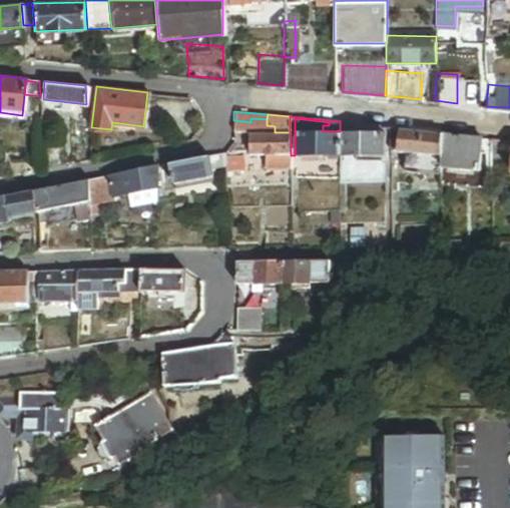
[(247,133),(275,132),(275,126),(267,125),(267,119),(250,118),(250,122),(235,120),(234,132),(247,133)]
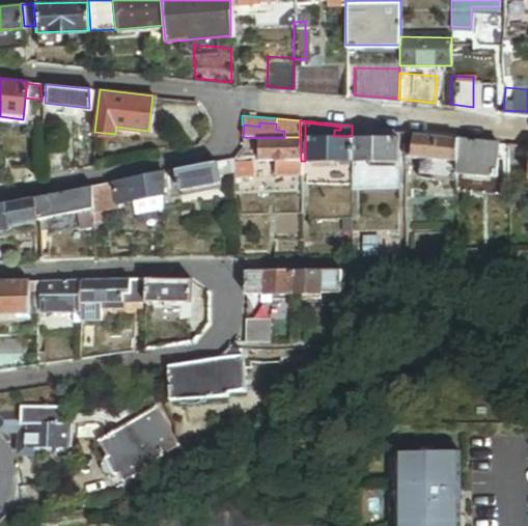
[(305,137),(334,136),(334,130),(340,130),(340,127),(305,122),(305,137)]
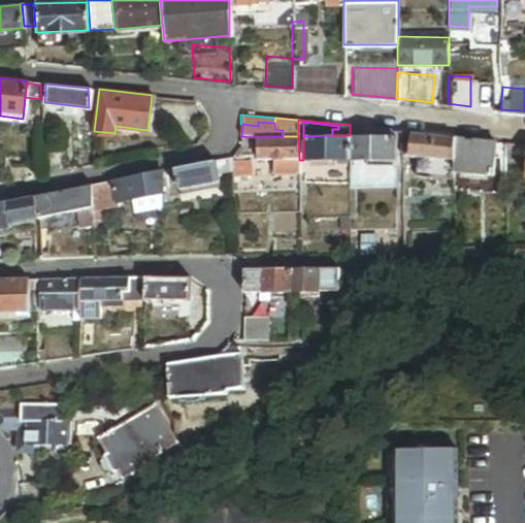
[(387,128),(350,125),(350,135),(387,134),(387,128)]
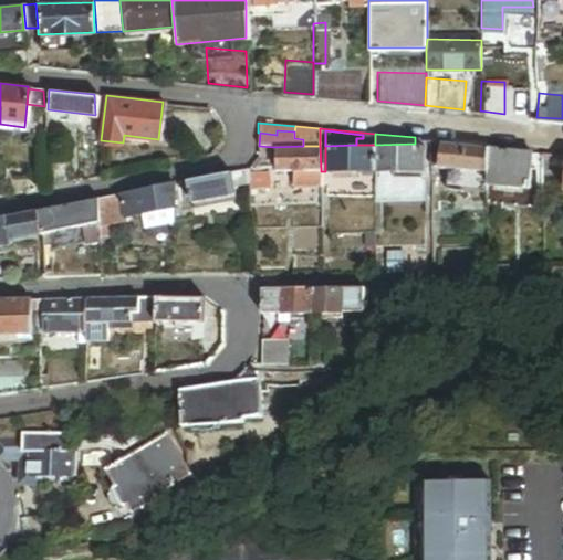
[(444,140),(429,139),(430,162),(444,165),(444,140)]
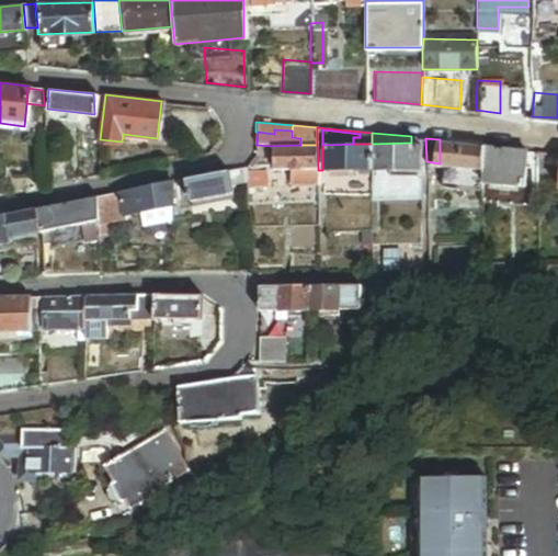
[(480,167),(480,143),(440,139),(440,163),(444,163),(478,167),(480,167)]
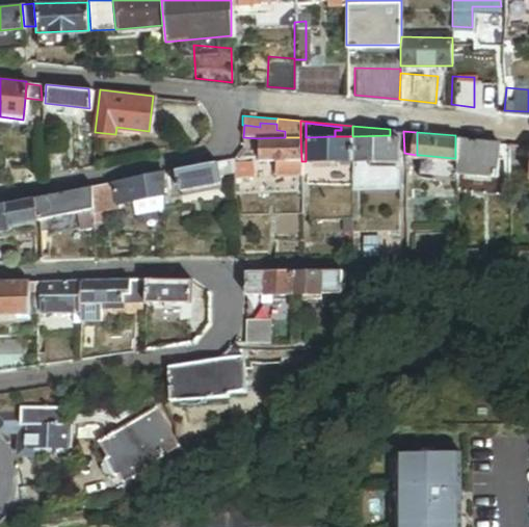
[(390,135),(352,136),(352,159),(399,158),(398,134),(390,135)]
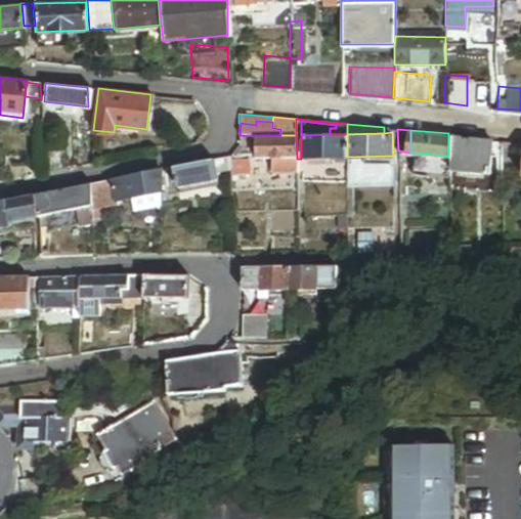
[(488,137),(448,133),(448,156),(449,165),(485,169),(488,137)]
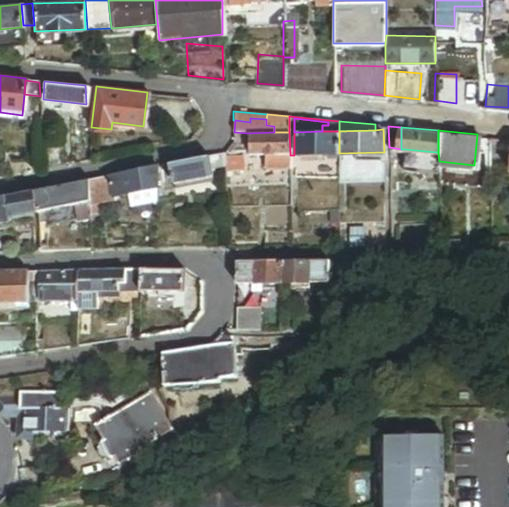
[(294,132),(294,155),(339,153),(339,131),(322,131),(294,132)]
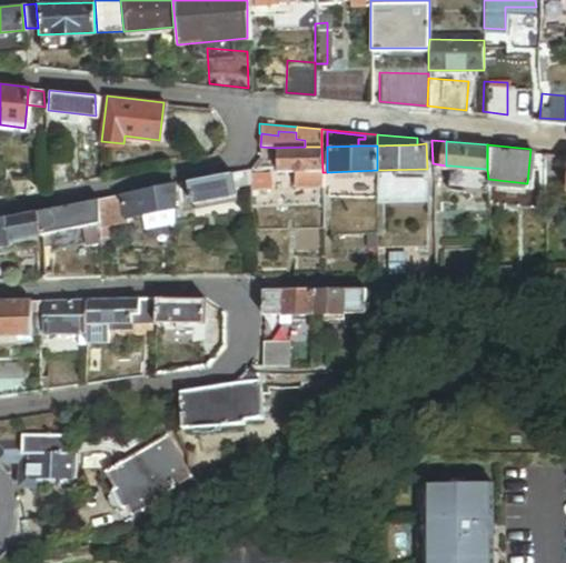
[(323,170),(321,147),(305,147),(275,148),(275,170),(291,170),(323,170)]
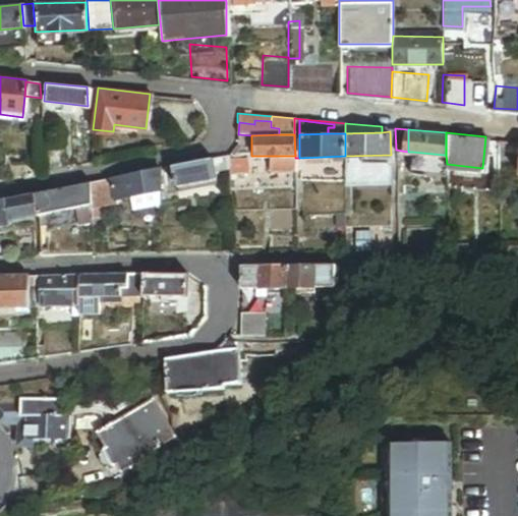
[(443,171),(444,155),(412,152),(410,167),(443,171)]
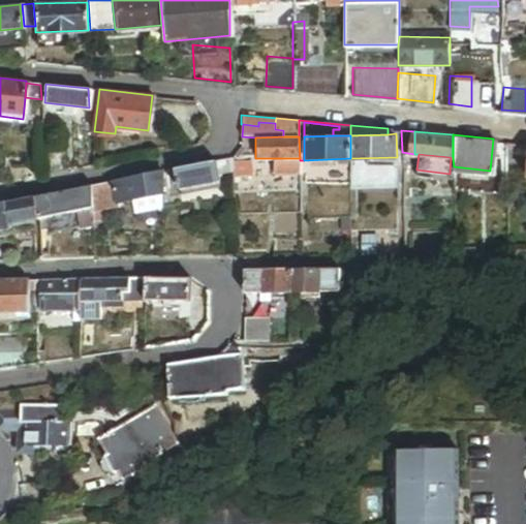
[(214,159),(217,172),(230,168),(230,158),(230,156),(214,159)]
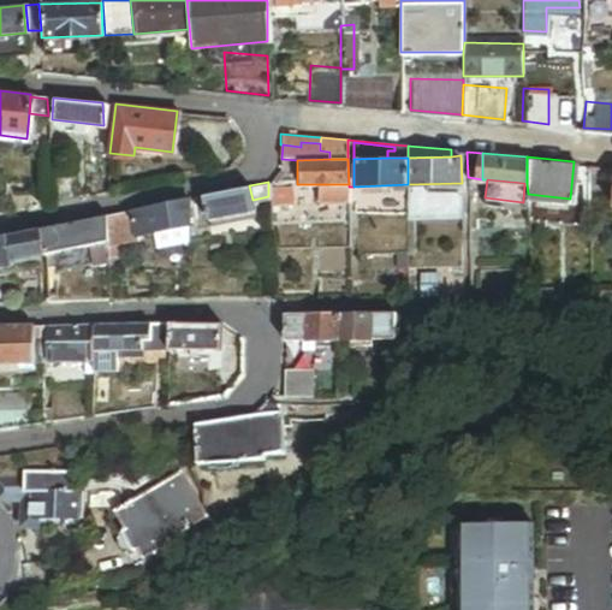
[(73,183),(49,188),(49,200),(73,195),(73,183)]
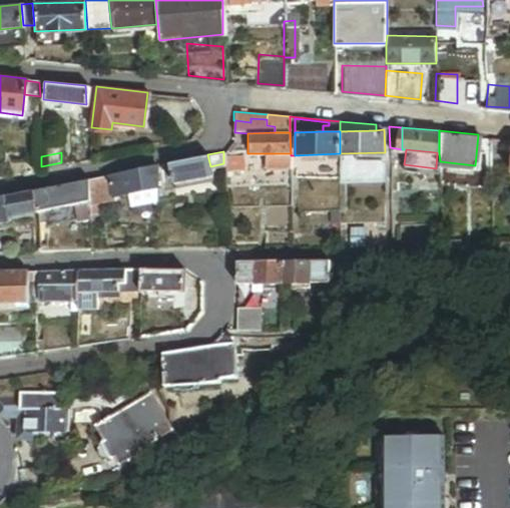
[(223,163),(224,171),(240,171),(240,153),(223,153),(223,163)]
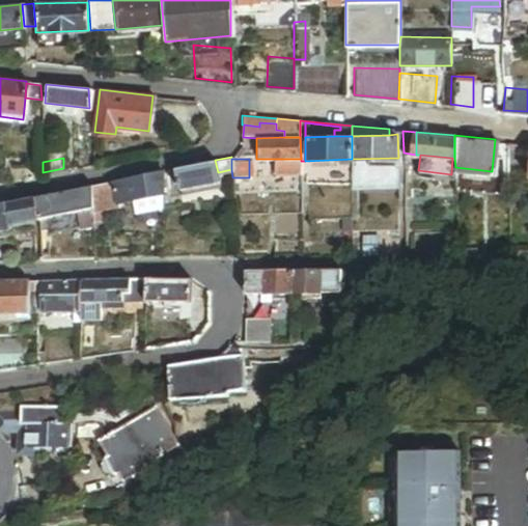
[(272,168),(301,168),(301,161),(301,159),(272,159),(272,168)]
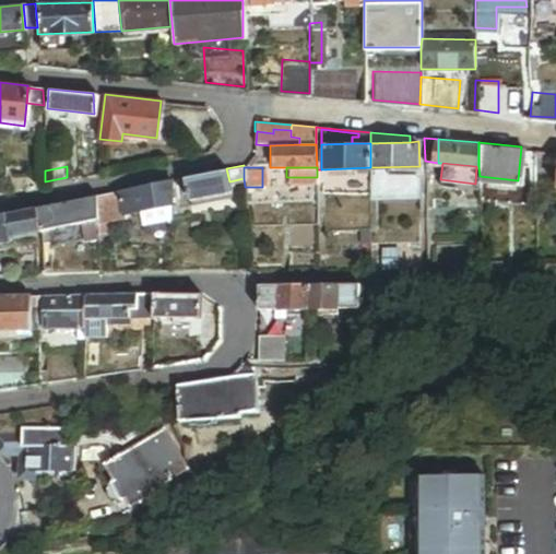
[(229,181),(226,168),(182,177),(187,198),(231,189),(229,181)]
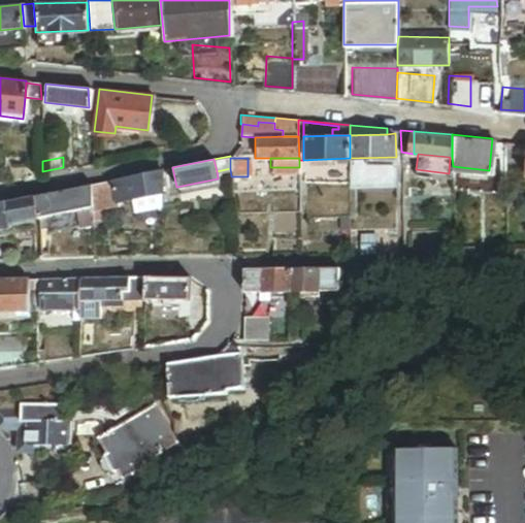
[(160,192),(159,169),(112,178),(117,200),(127,198),(158,192),(160,192)]
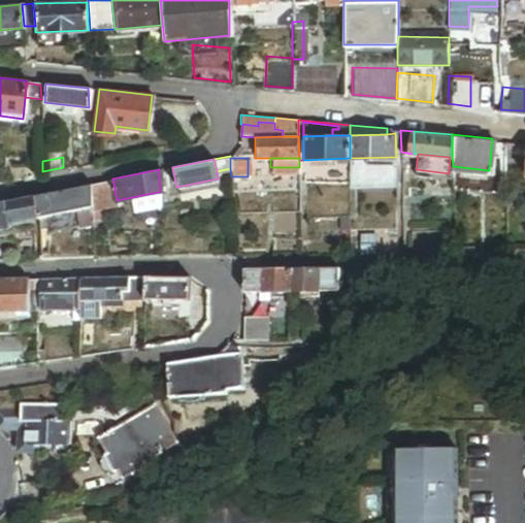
[(117,200),(112,178),(90,183),(91,204),(91,206),(93,206),(100,205),(103,205),(103,203),(117,200)]
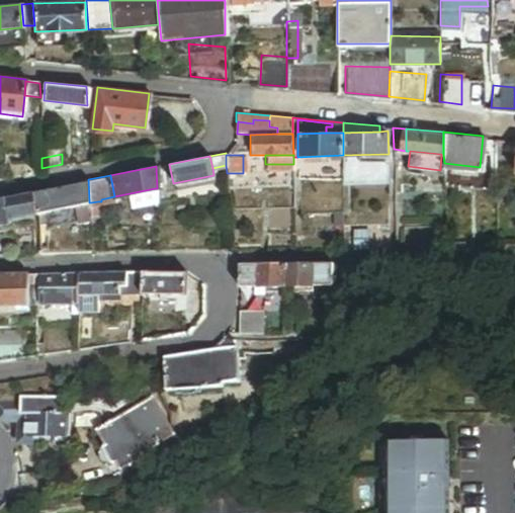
[(89,200),(88,179),(72,182),(74,203),(78,202),(88,200),(89,200)]
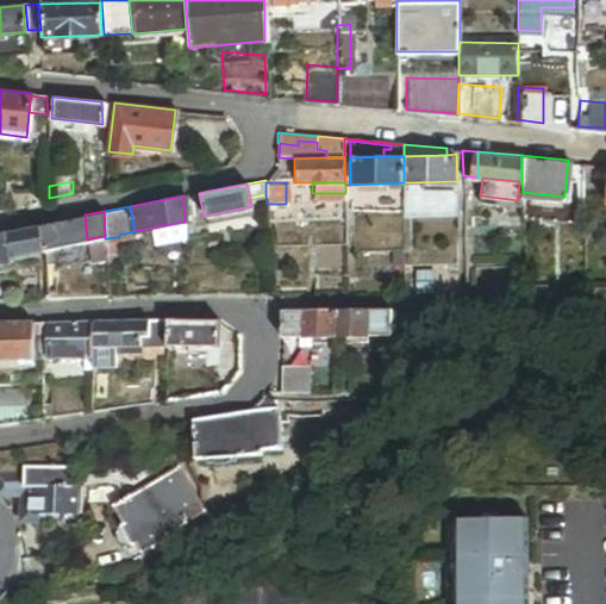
[(87,240),(85,215),(38,224),(43,248),(87,240)]
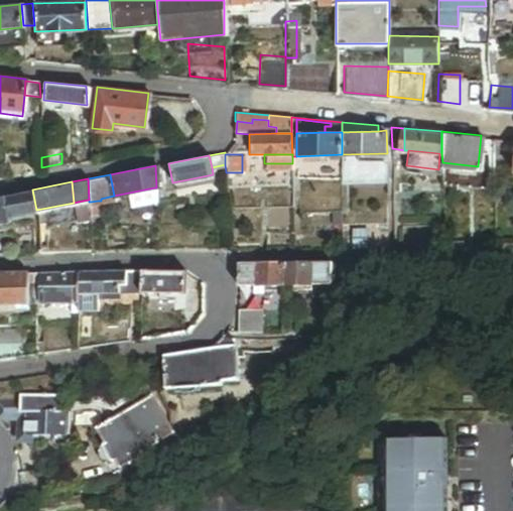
[(154,202),(154,187),(124,194),(127,207),(154,202)]
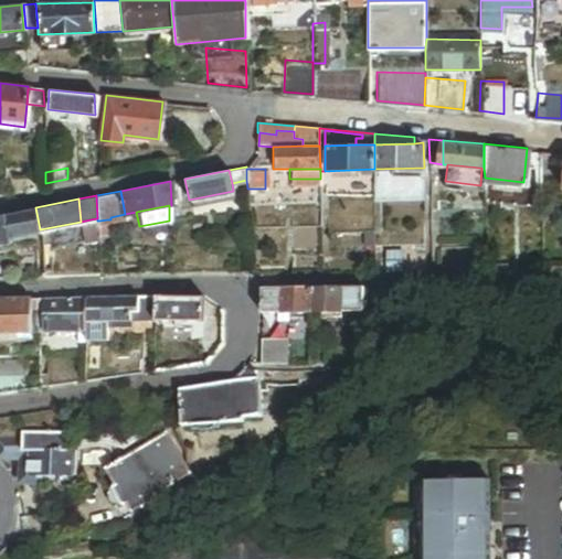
[(40,229),(35,207),(0,213),(0,242),(1,242),(0,237),(40,229)]
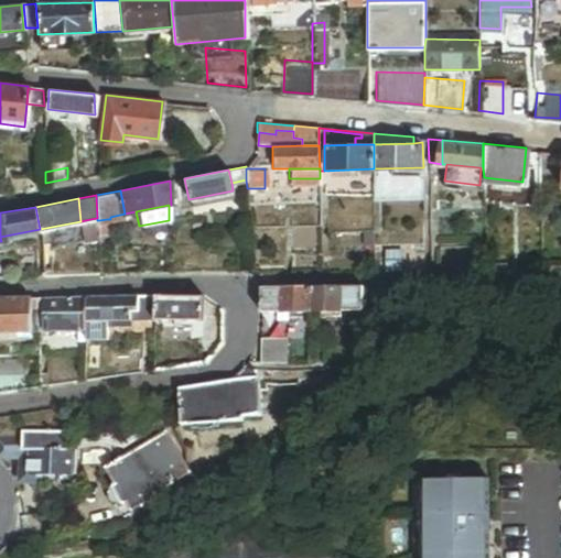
[(97,238),(96,218),(85,220),(89,239),(97,238)]
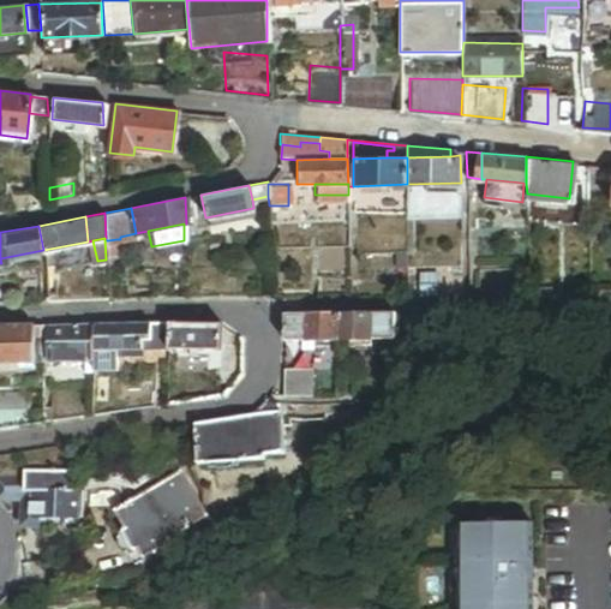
[(117,239),(108,240),(108,261),(120,258),(117,239)]
